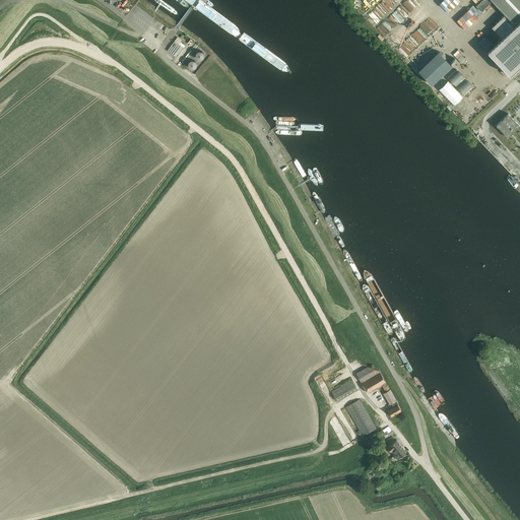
[(519,0),(491,0),(505,14),(492,27),(502,38),(488,52),(509,75),(519,64),(519,0)]
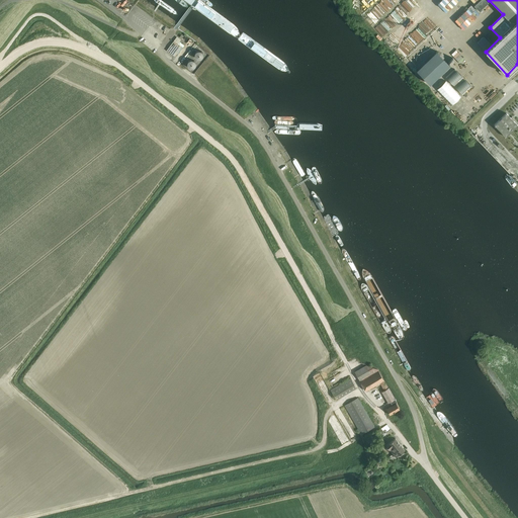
[(167,51),(174,57),(182,47),(183,48),(184,46),(179,41),(181,39),(177,36),(167,51)]
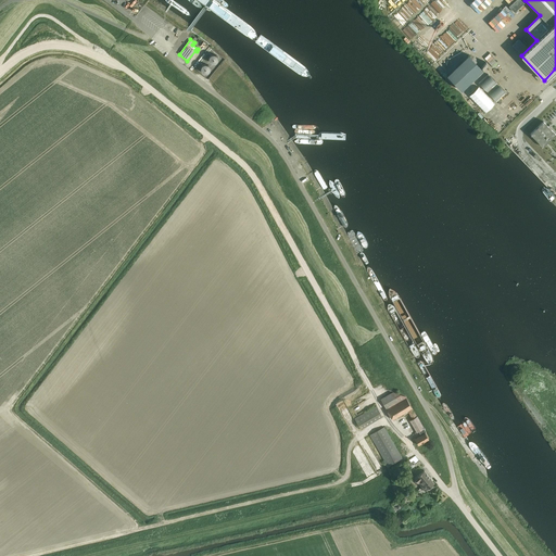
[(519,39),(513,46),(520,54),(528,47),(519,39)]
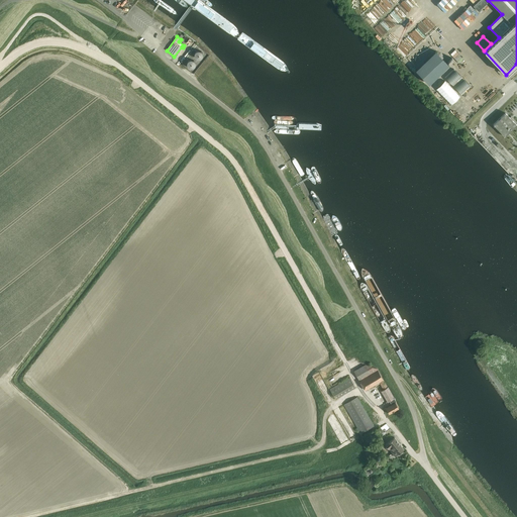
[(195,52),(195,53),(194,55),(194,56),(195,58),(197,59),(198,59),(199,59),(201,59),(202,58),(203,56),(203,53),(201,52),(200,50),(198,50),(197,50),(195,52)]
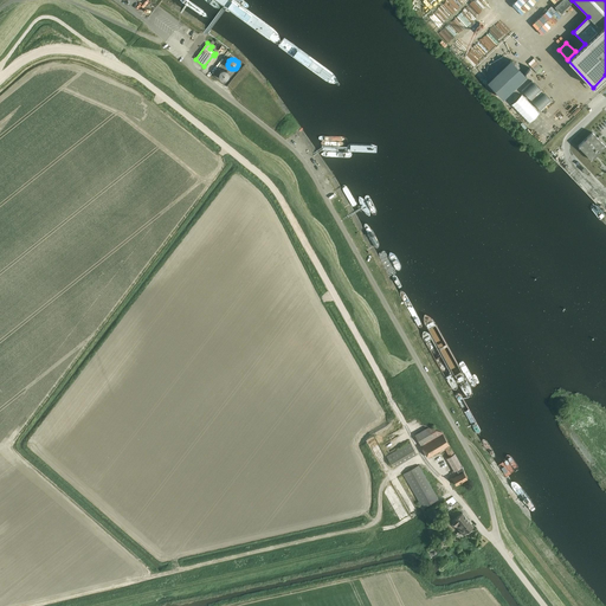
[(219,76),(220,77),(220,78),(223,79),(225,79),(226,79),(229,78),(229,75),(229,73),(227,71),(226,70),(223,70),(221,71),(220,72),(219,75),(219,76)]
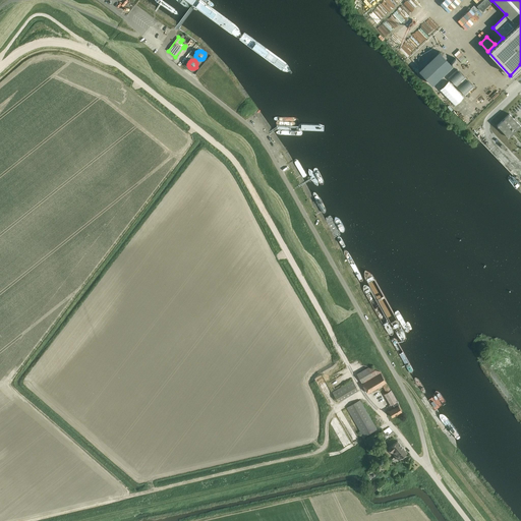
[(514,118),(509,114),(498,125),(509,137),(520,126),(516,121),(517,121),(517,120),(518,120),(518,119),(518,118),(517,117),(516,117),(515,117),(514,118)]
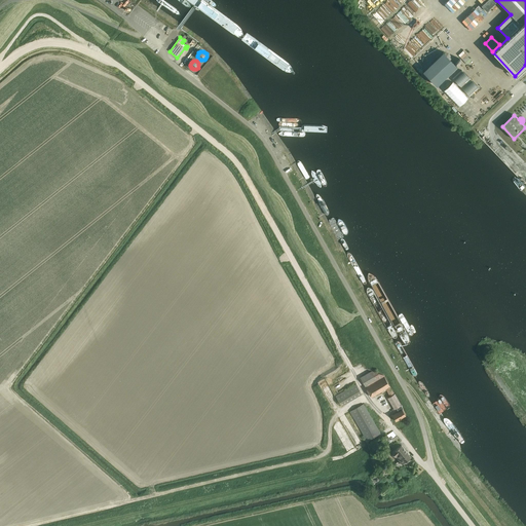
[(324,213),(325,214),(326,215),(327,215),(328,215),(329,215),(329,214),(329,212),(328,211),(327,208),(323,199),(321,196),(320,194),(317,193),(316,193),(315,194),(315,195),(316,197),(316,198),(316,199),(317,202),(323,212),(324,213)]
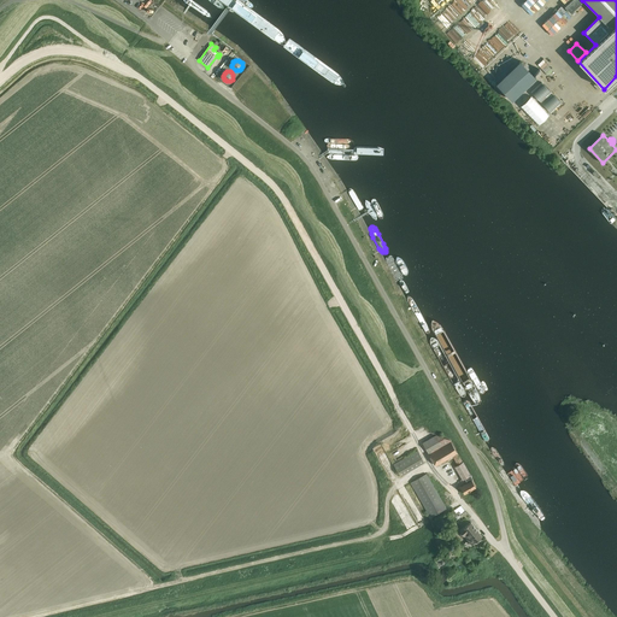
[(464,494),(476,487),(472,481),(472,480),(463,462),(463,463),(451,441),(451,440),(436,435),(432,438),(423,442),(429,454),(435,465),(453,456),(458,465),(456,466),(463,480),(465,479),(468,483),(460,487),(464,494)]
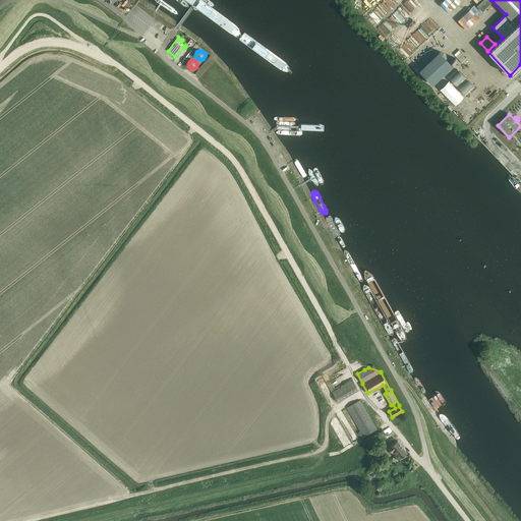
[(338,402),(358,391),(352,381),(333,392),(338,402)]
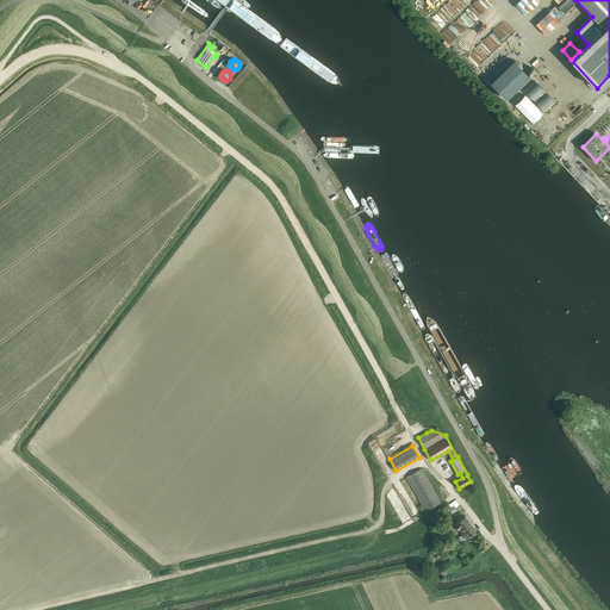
[(424,511),(441,502),(422,468),(406,477),(422,504),(421,505),(424,511)]
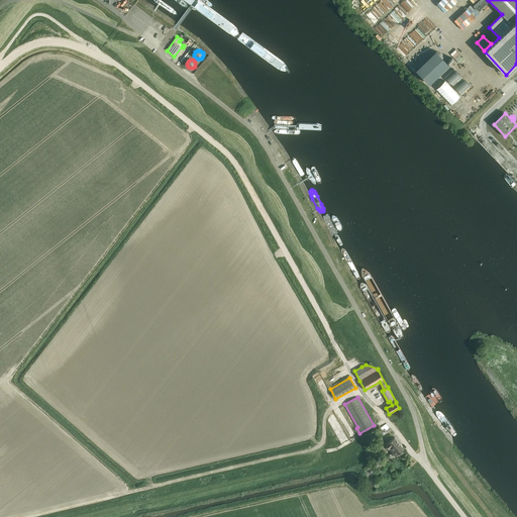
[(395,456),(399,454),(404,449),(395,437),(386,444),(389,448),(395,456)]
